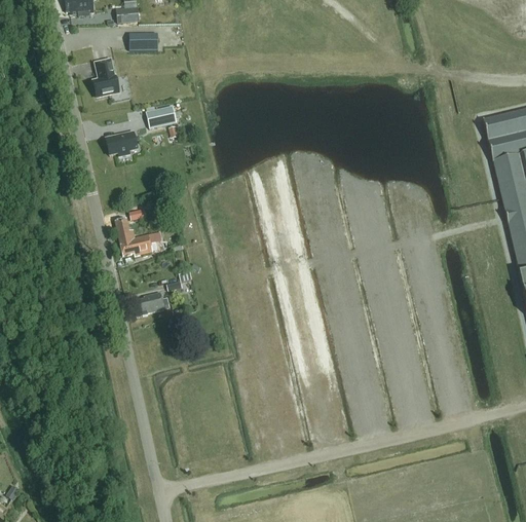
[(70,13),(94,10),(91,0),(65,0),(66,10),(70,10),(70,13)]
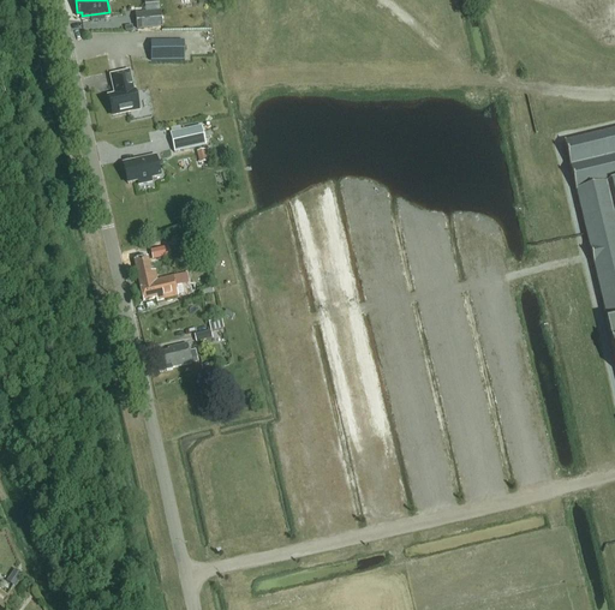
[(136,10),(136,11),(137,27),(162,24),(161,9),(136,10)]
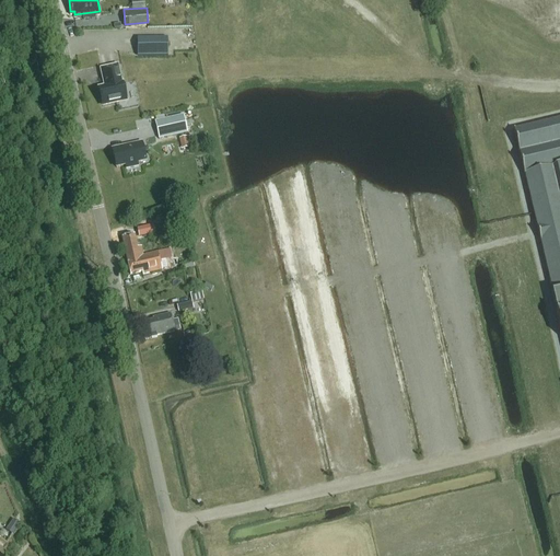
[(133,27),(133,45),(164,45),(164,27),(133,27)]
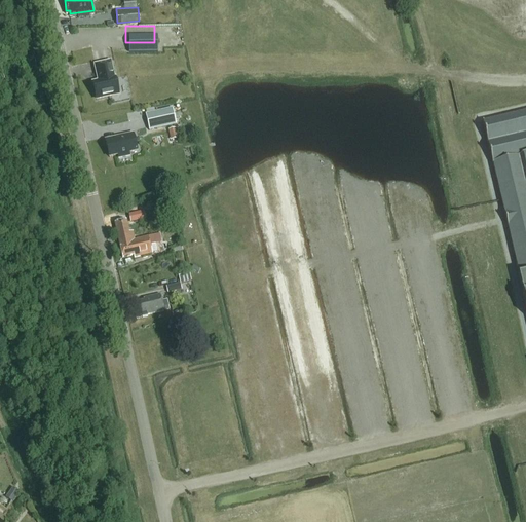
[(99,78),(92,79),(97,96),(118,90),(115,75),(114,75),(110,59),(96,62),(99,78)]
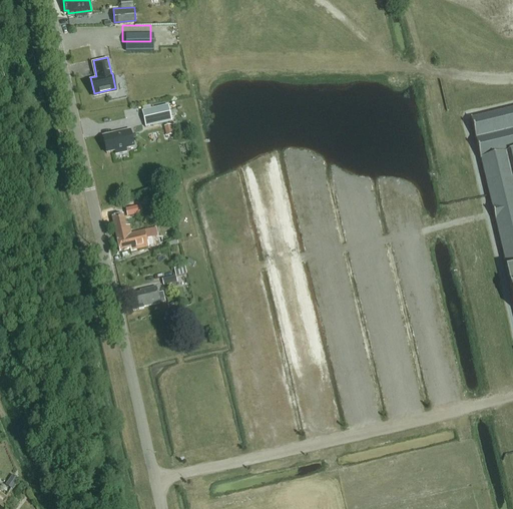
[(171,117),(167,101),(141,107),(144,123),(171,117)]
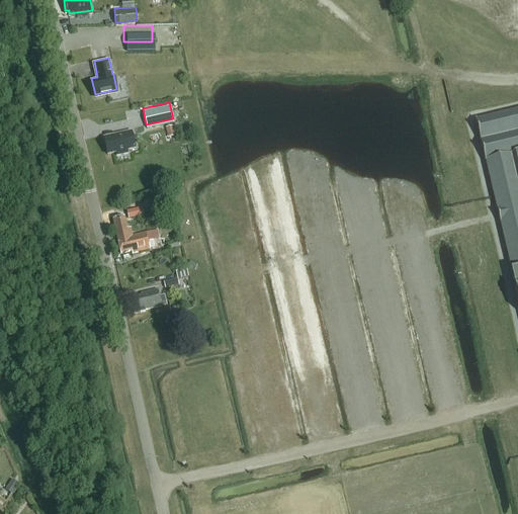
[(517,105),(475,116),(485,158),(511,267),(510,267),(515,286),(514,286),(517,302),(517,105)]
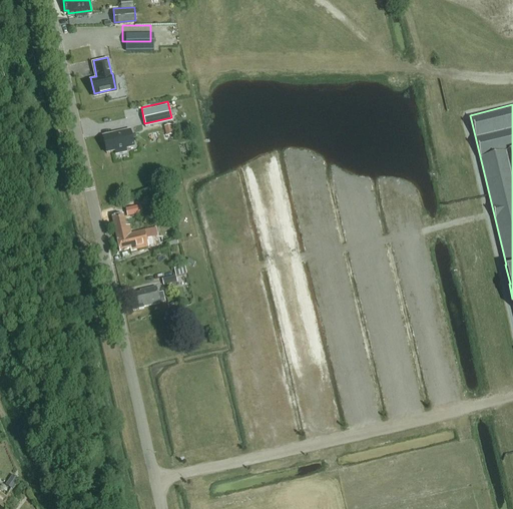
[(174,121),(164,123),(165,129),(172,128),(176,127),(174,121)]
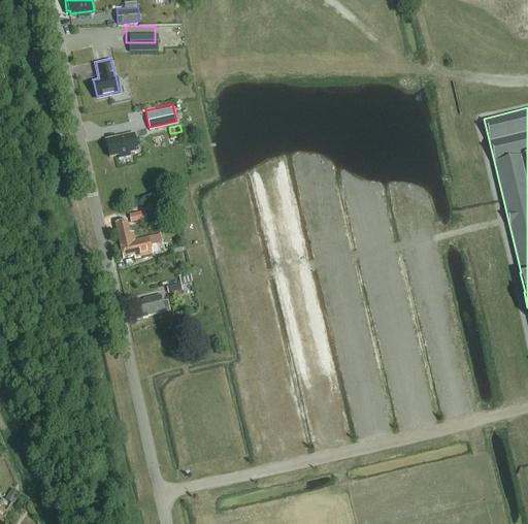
[(137,149),(133,130),(105,136),(109,155),(119,153),(119,156),(130,154),(129,150),(137,149)]
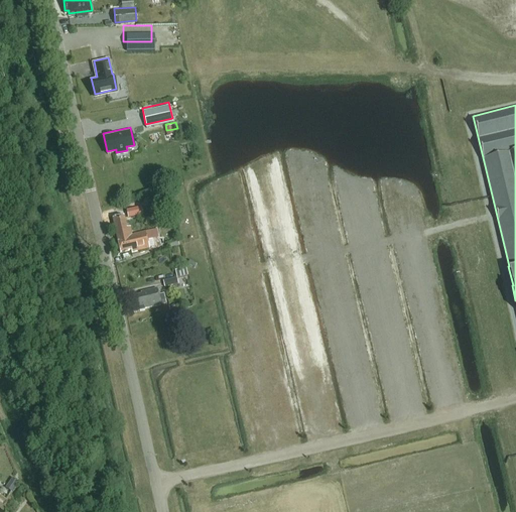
[(168,190),(161,192),(163,201),(170,199),(168,190)]
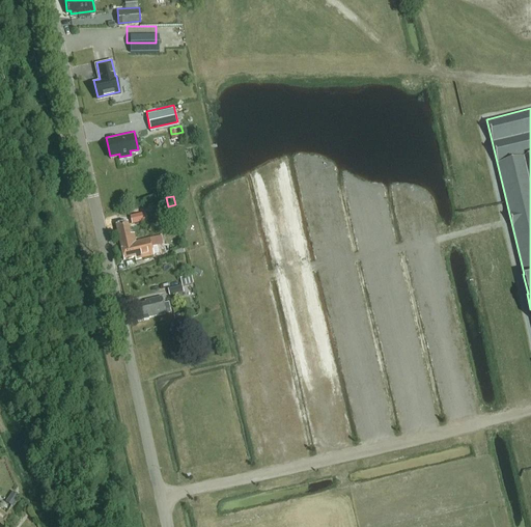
[(157,243),(162,242),(160,232),(135,239),(133,230),(131,231),(128,219),(115,221),(123,256),(135,254),(135,256),(154,252),(159,250),(157,243)]
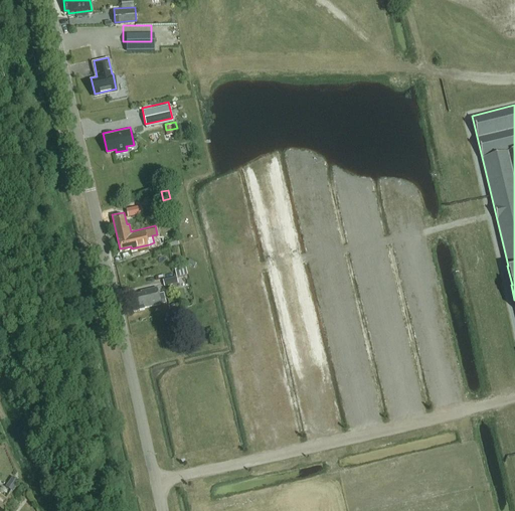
[(176,235),(167,238),(169,244),(178,241),(176,235)]
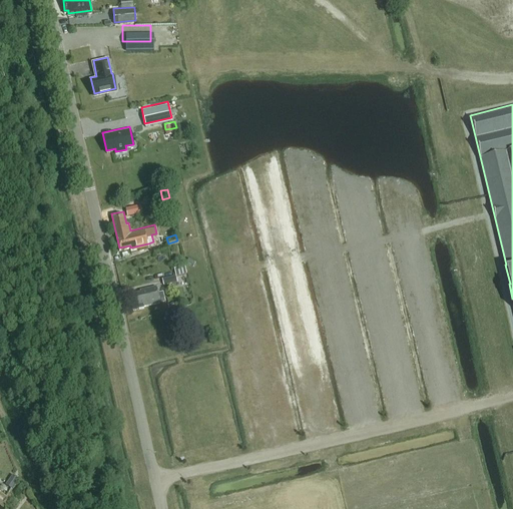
[(174,267),(175,274),(186,271),(184,265),(174,267)]
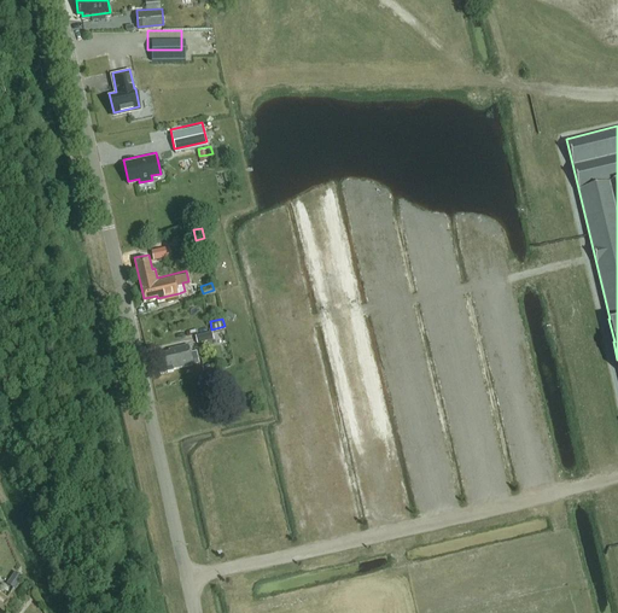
[(196,333),(197,340),(214,337),(211,330),(196,333)]
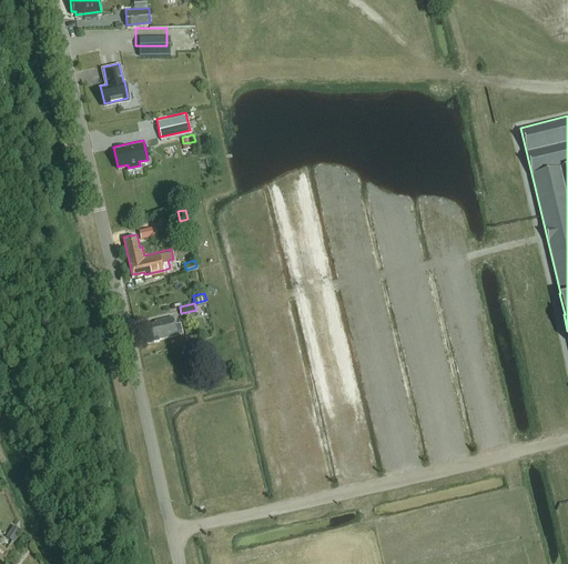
[(181,320),(174,321),(173,314),(154,319),(155,321),(143,324),(146,341),(160,339),(159,336),(183,331),(181,320)]
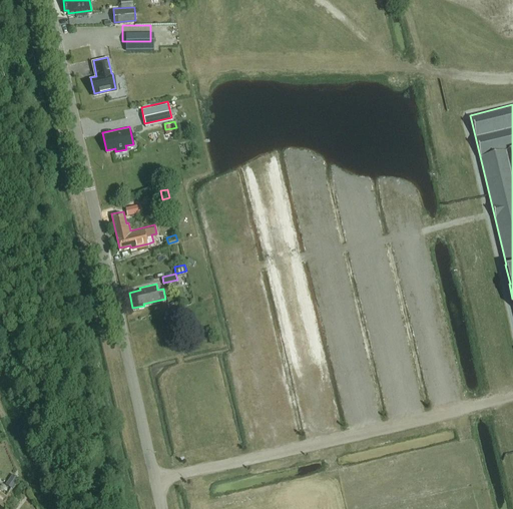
[(183,325),(187,342),(201,338),(197,321),(183,325)]
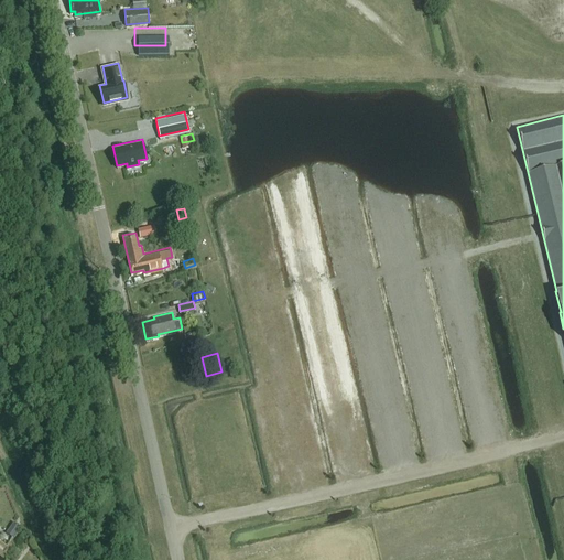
[(13,519),(10,525),(17,529),(20,524),(13,519)]
